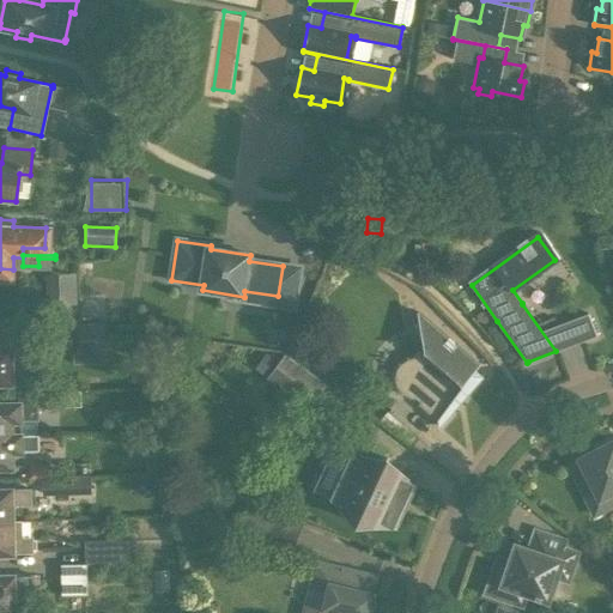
[(438,425),(439,426),(481,377),(474,370),(479,365),(456,345),(418,313),(417,313),(418,321),(414,322),(423,344),(424,352),(422,354),(418,352),(413,358),(410,358),(408,358),(406,359),(405,359),(404,360),(400,363),(399,364),(398,366),(396,369),(395,371),(394,374),(394,376),(394,378),(394,381),(395,383),(395,384),(396,387),(398,389),(400,393),(401,393),(404,395),(407,396),(411,398),(413,398),(416,398),(419,402),(418,404),(437,420),(438,425)]
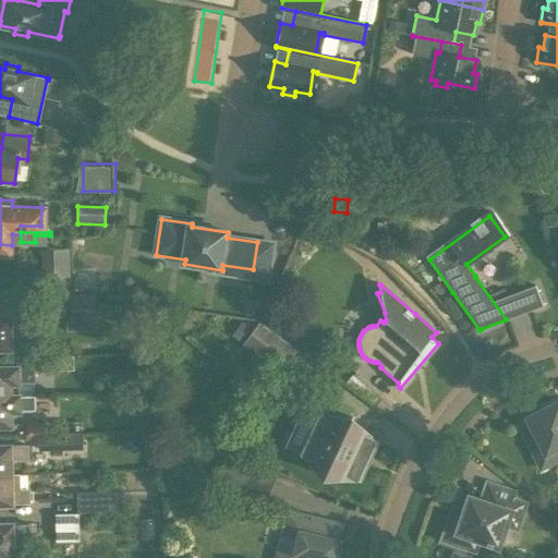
[(535,286),(523,290),(531,311),(543,305),(535,286)]
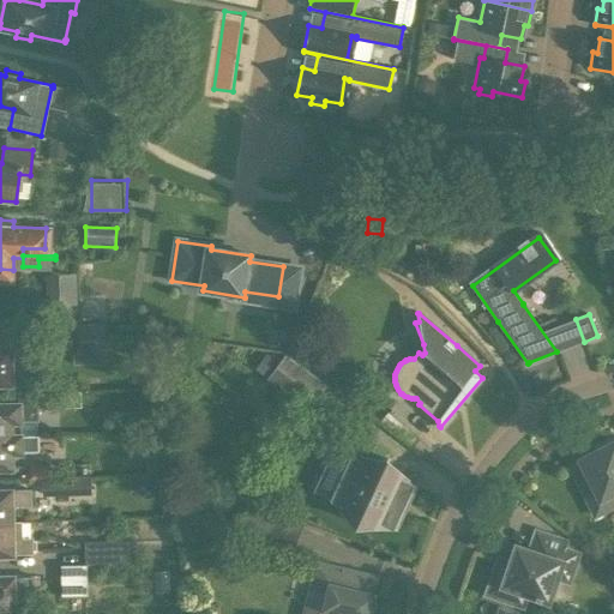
[(72,325),(72,348),(73,355),(74,355),(101,355),(103,355),(103,324),(72,325)]
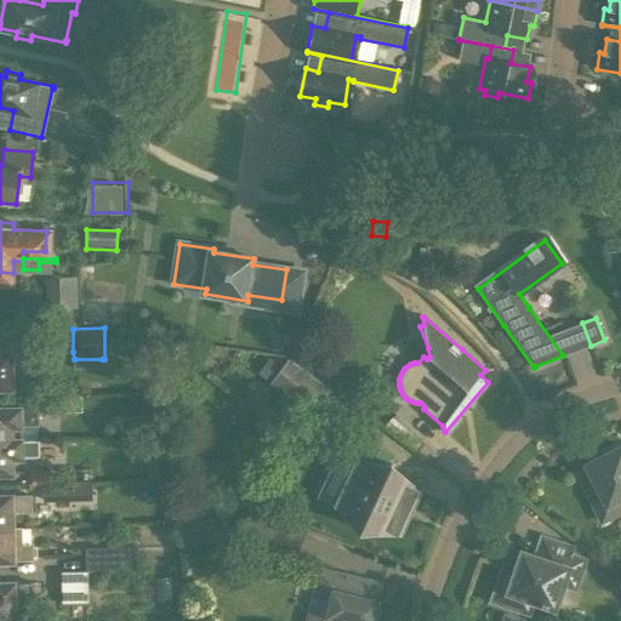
[(21,370),(33,370),(32,352),(0,352),(0,388),(22,388),(21,370)]
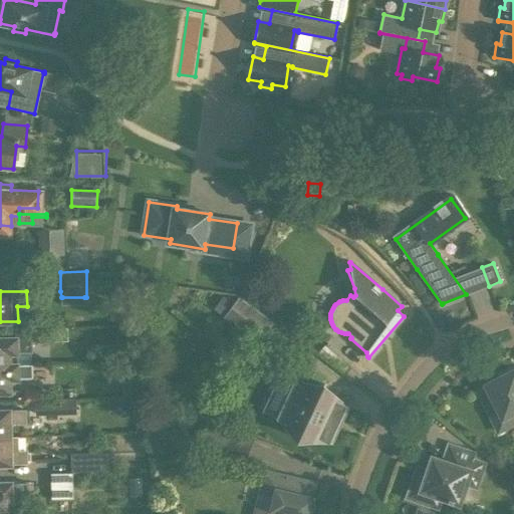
[(273,321),(239,296),(224,317),(257,342),(273,321)]
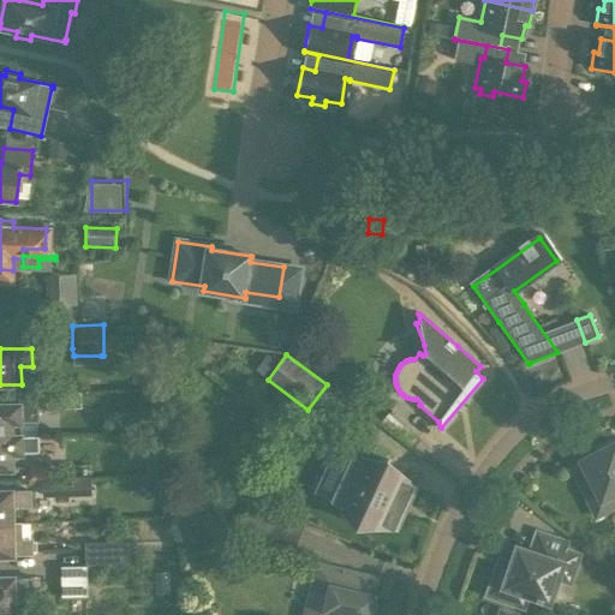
[(0,406),(0,436),(10,437),(10,422),(19,422),(39,422),(37,405),(19,406),(0,406)]
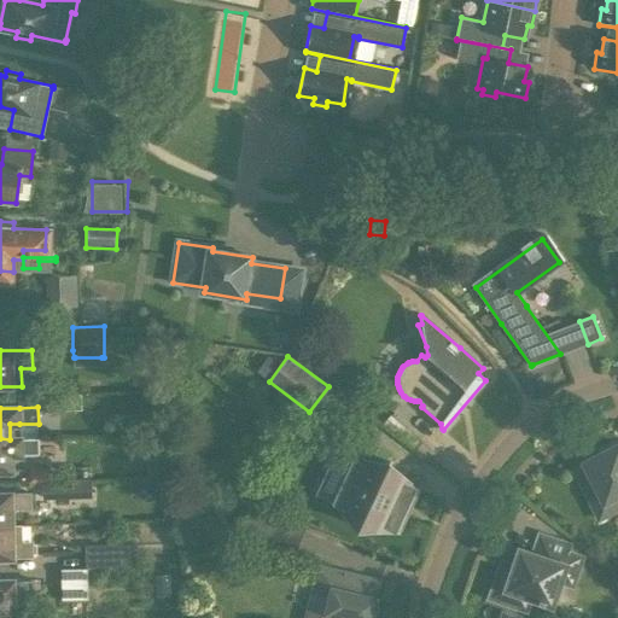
[(382,424),(413,450),(421,442),(390,415),(382,424)]
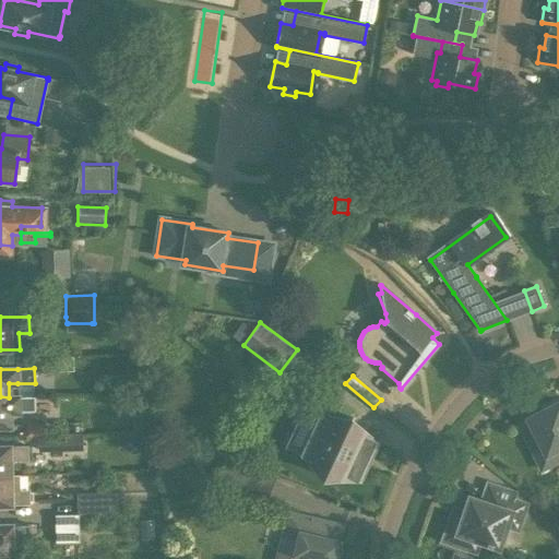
[(9,397),(0,396),(0,426),(10,426),(10,412),(36,412),(36,396),(9,397)]
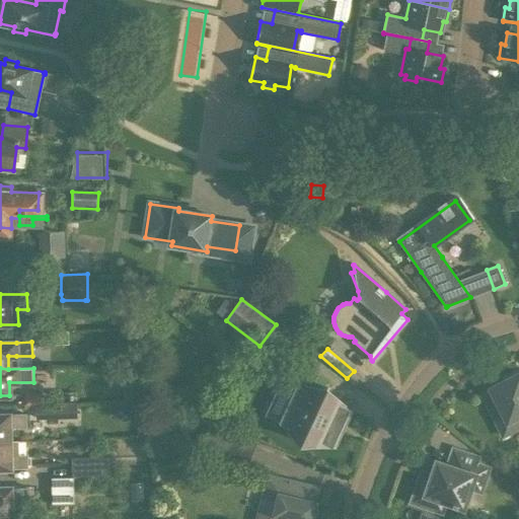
[(490,409),(498,404),(507,423),(518,416),(518,373),(482,392),(490,409)]
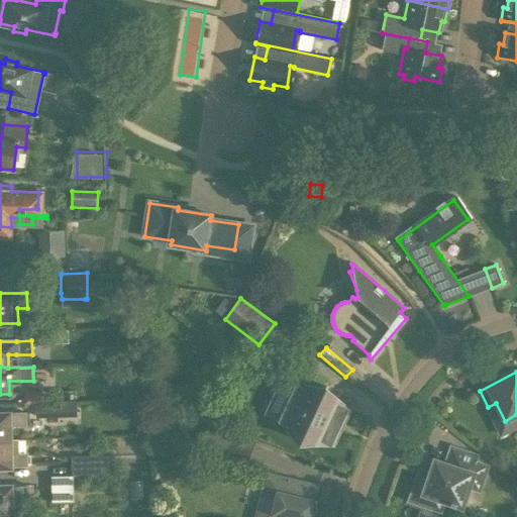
[(301,441),(315,436),(333,444),(349,409),(331,401),(326,386),(311,392),(294,383),(278,418),(295,426),(301,441)]
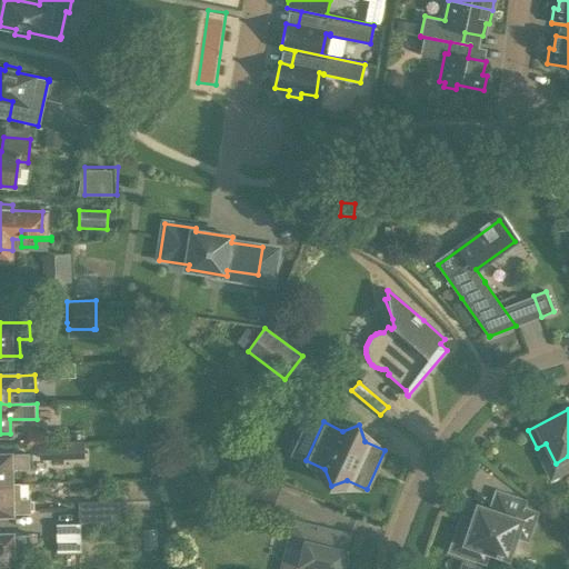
[(53,429),(27,430),(27,443),(38,442),(55,441),(53,429)]
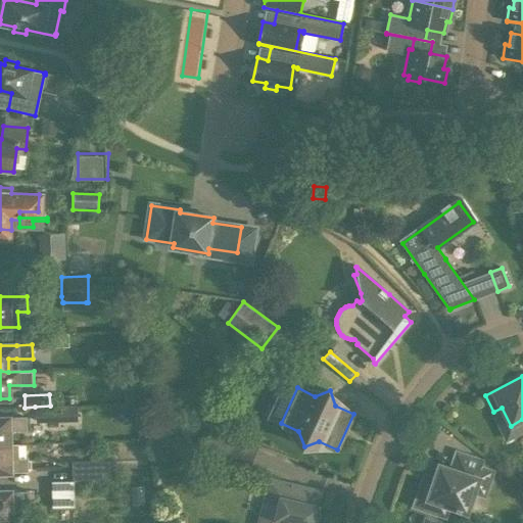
[(50,406),(35,407),(35,422),(57,421),(56,406),(50,406)]
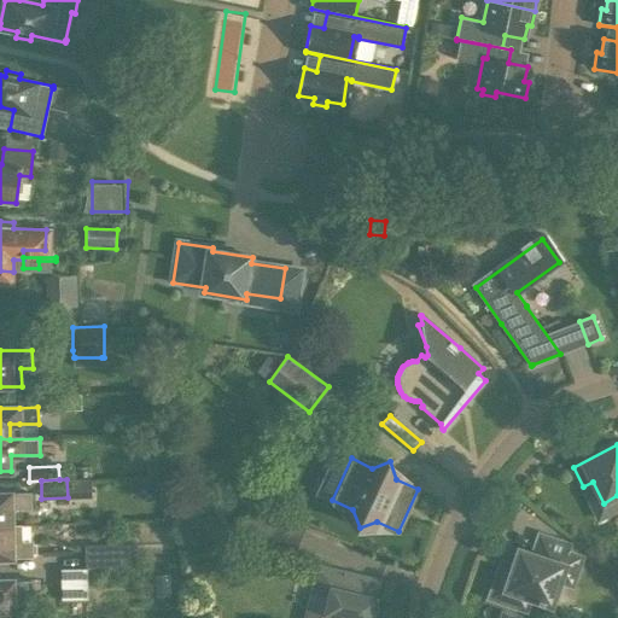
[(0,526),(22,526),(22,525),(11,525),(11,509),(31,509),(31,495),(0,495),(0,526)]
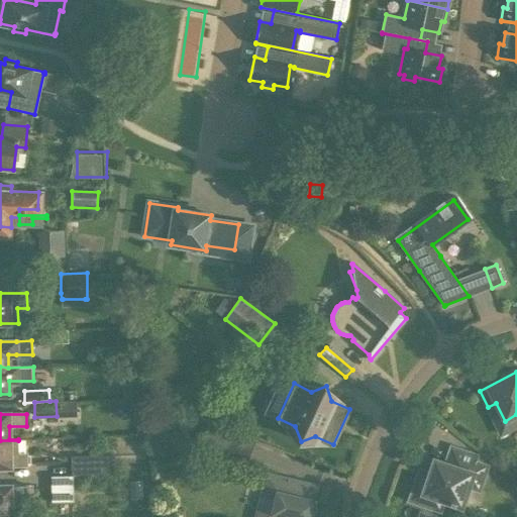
[(18,440),(0,440),(0,467),(10,467),(27,466),(27,452),(18,452),(18,440)]
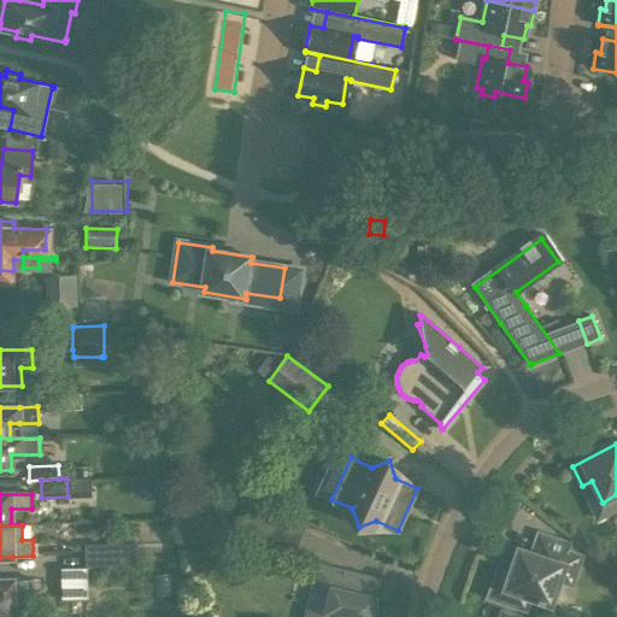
[(550,603),(558,579),(570,582),(579,557),(568,553),(569,546),(540,536),(534,554),(519,550),(513,568),(503,564),(492,595),(505,600),(509,588),(539,599),(538,600),(545,603),(545,601),(550,603)]
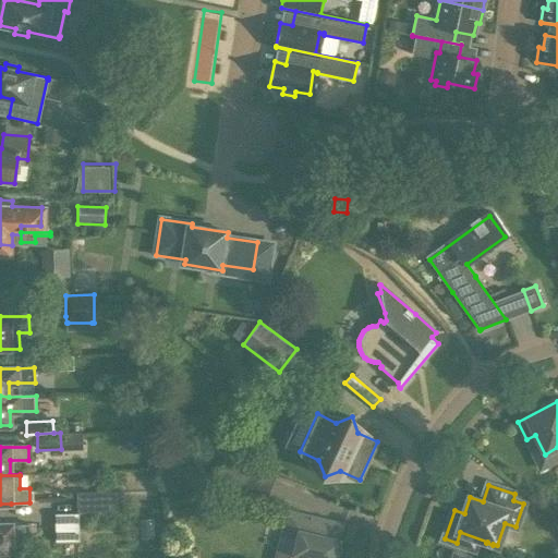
[(118,509),(117,489),(76,492),(77,510),(118,509)]
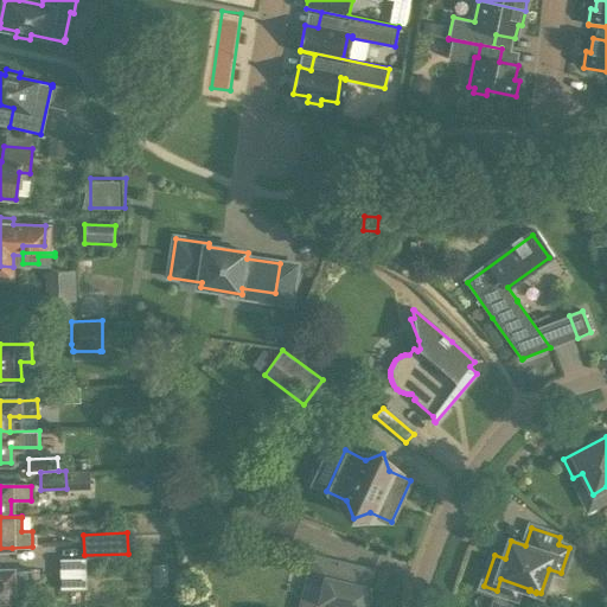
[(312,555),(299,606),(364,606),(375,569),(312,555)]
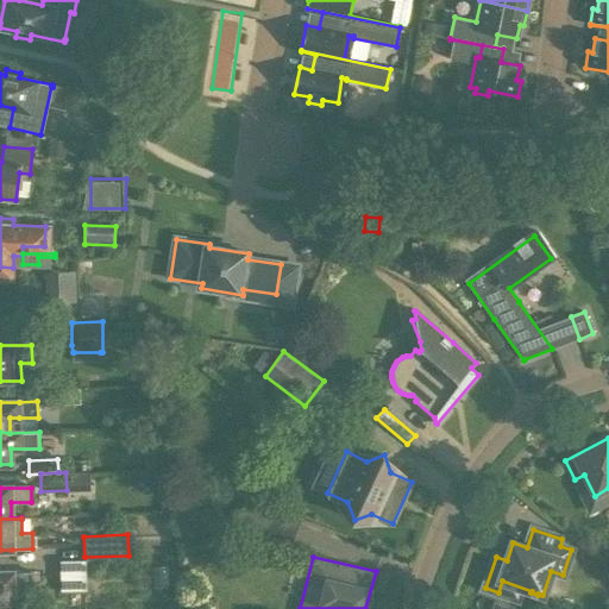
[(60,559),(61,590),(94,589),(93,558),(60,559)]
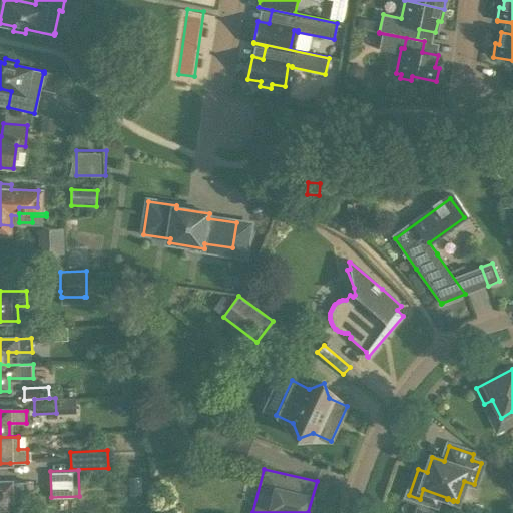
[(0,512),(11,512),(11,497),(29,497),(29,482),(0,482),(0,512)]
